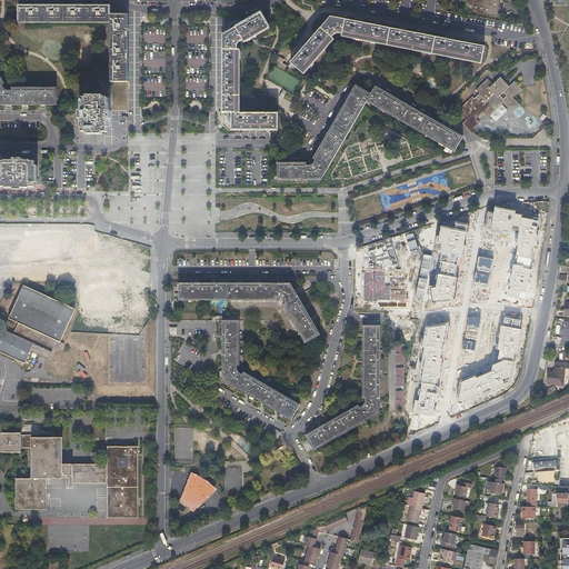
[(81,102),(81,110),(81,119),(81,127),(82,127),(82,131),(87,131),(87,133),(102,133),(103,132),(107,132),(107,127),(108,127),(108,119),(108,110),(110,110),(128,111),(128,87),(126,87),(126,81),(127,81),(127,71),(127,50),(127,27),(127,15),(110,15),(110,6),(100,6),(76,6),(52,6),(46,6),(41,6),(30,6),(19,6),(19,21),(41,21),(111,21),(110,98),(102,98),(102,96),(87,96),(87,98),(82,98),(82,102),(81,102)]
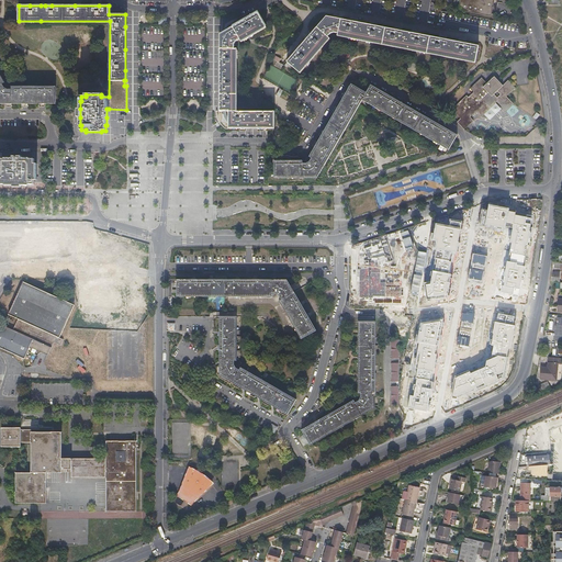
[(234,29),(222,35),(222,49),(221,49),(221,111),(218,111),(218,113),(218,116),(220,119),(221,122),(223,125),(226,127),(229,127),(240,127),(240,132),(244,132),(244,127),(247,127),(259,127),(261,127),(261,131),(265,131),(265,128),(265,127),(274,127),(279,127),(279,111),(240,110),(240,49),(237,49),(237,45),(239,41),(240,41),(266,26),(258,13),(233,26),(234,29)]
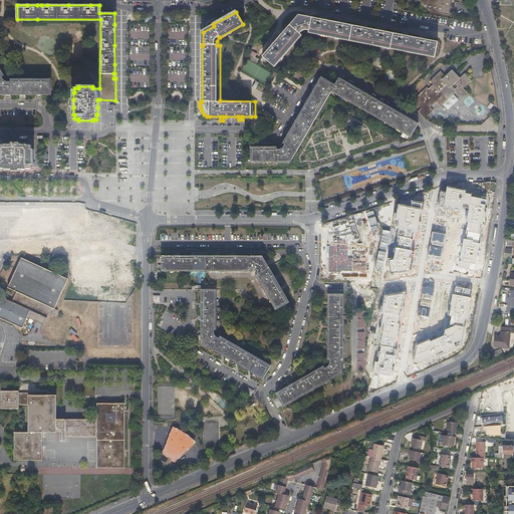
[(427,38),(426,37),(424,37),(423,39),(420,38),(409,36),(406,35),(406,33),(404,33),(403,33),(402,35),(387,32),(387,30),(386,30),(382,29),(382,31),(379,31),(370,29),(367,28),(368,26),(365,26),(364,26),(363,28),(347,25),(347,23),(347,22),(345,22),(344,24),(341,23),(329,21),(327,21),(327,19),(324,18),(323,18),(323,20),(310,18),(308,17),(309,15),(306,15),(306,17),(304,16),(300,16),(291,26),(290,25),(285,31),(284,30),(281,33),(282,34),(273,45),(271,44),(269,47),(270,48),(263,56),(275,67),(303,33),(302,33),(305,30),(309,30),(309,31),(435,55),(438,42),(427,40),(427,38)]
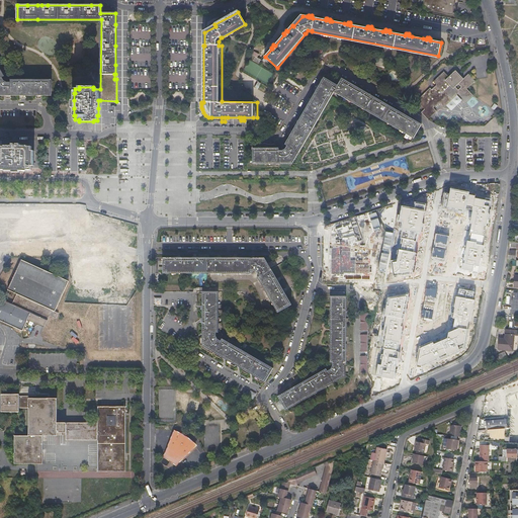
[(0,93),(5,94),(5,97),(7,98),(8,98),(8,94),(11,94),(20,94),(20,97),(22,98),(23,98),(23,94),(26,94),(36,94),(39,94),(39,98),(40,98),(42,97),(42,94),(51,94),(51,80),(11,80),(11,83),(7,83),(4,81),(2,78),(4,76),(0,69),(0,93)]
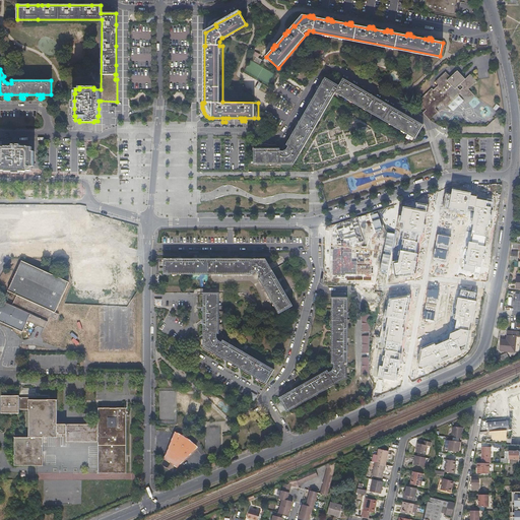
[(434,90),(432,88),(418,101),(427,110),(424,113),(430,120),(439,112),(436,108),(441,104),(445,108),(456,98),(460,93),(467,103),(474,95),(468,89),(477,81),(470,74),(465,79),(458,71),(451,77),(446,72),(436,81),(439,85),(434,90)]
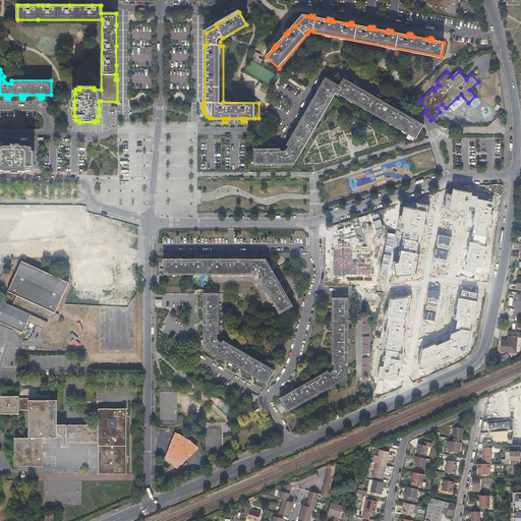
[(254,163),(295,163),(301,154),(301,153),(337,92),(417,137),(424,123),(345,78),(341,85),(328,77),(323,87),(321,84),(319,88),(322,89),(321,91),(314,101),(313,103),(310,102),(308,104),(311,106),(302,122),(301,121),(299,120),(298,122),(301,124),(299,126),(298,129),(296,132),(294,135),(292,133),(290,136),(293,137),(288,146),(287,149),(285,148),(284,149),(284,152),(282,152),(282,150),(270,150),(270,148),(268,147),(266,147),(266,150),(263,150),(254,150),(254,163)]
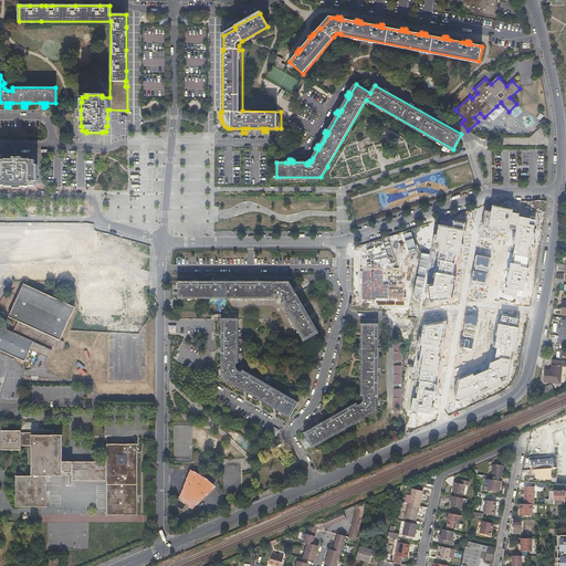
[(13,160),(13,159),(6,159),(6,160),(1,160),(1,165),(0,164),(0,180),(1,181),(1,186),(6,186),(13,187),(13,188),(22,188),(22,187),(30,187),(30,186),(34,186),(35,181),(37,181),(37,165),(35,165),(35,160),(30,160),(30,159),(22,159),(22,160),(13,160)]
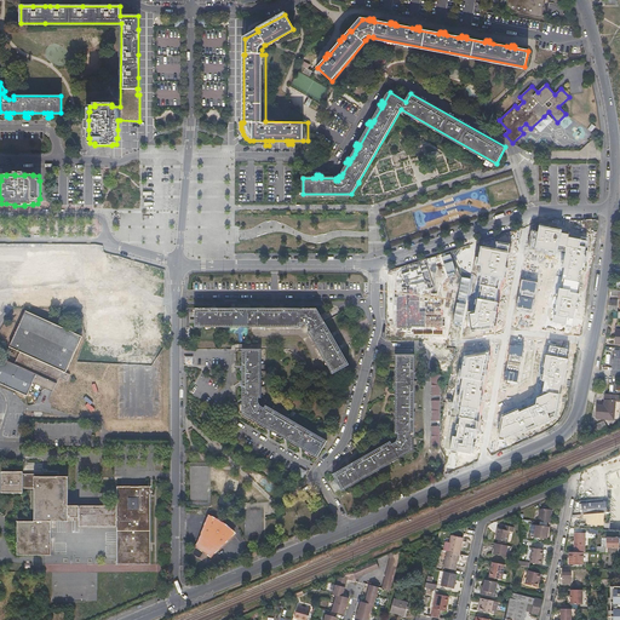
[(618,310),(619,299),(609,299),(608,310),(618,310)]
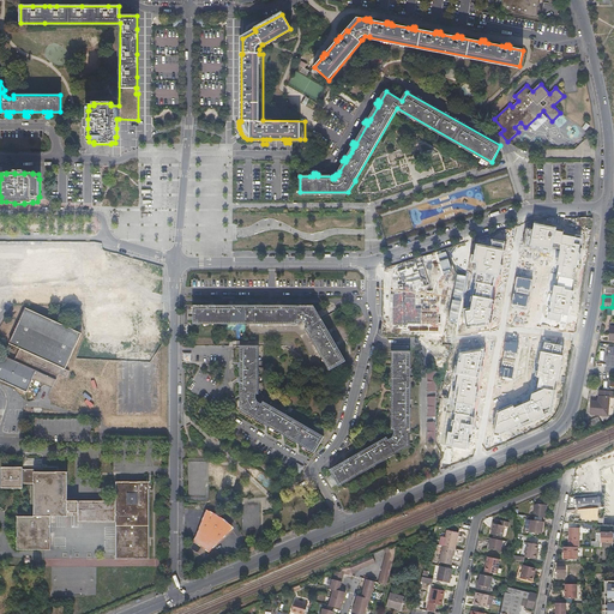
[(235,306),(229,306),(193,306),(194,323),(298,323),(298,321),(302,321),(304,321),(306,323),(308,327),(307,329),(321,353),(331,369),(345,361),(335,344),(321,320),(320,320),(312,308),(298,308),(298,306),(264,306),(258,306),(235,306)]
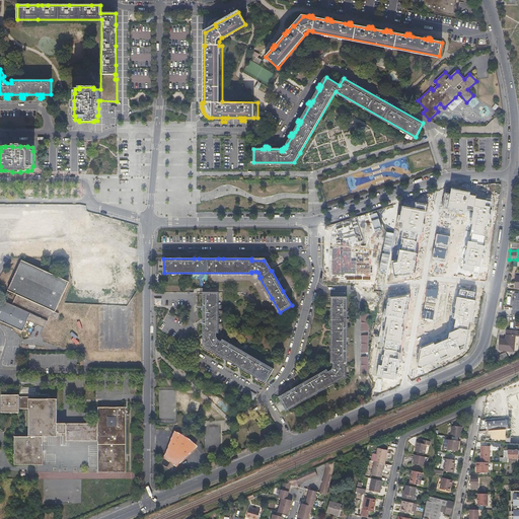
[(31,313),(40,317),(44,319),(48,321),(42,335),(66,346),(74,326),(71,325),(73,320),(55,312),(69,282),(51,274),(21,261),(7,291),(16,295),(12,305),(0,299),(0,320),(14,327),(22,331),(31,313)]
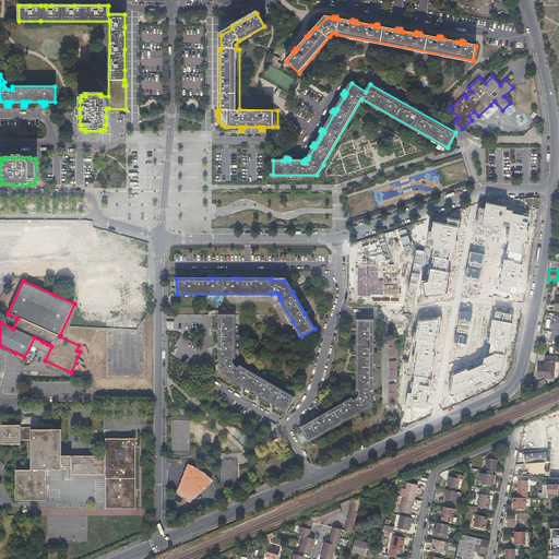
[(218,329),(218,334),(218,343),(218,348),(218,351),(218,358),(221,358),(221,372),(232,379),(258,394),(274,404),(286,411),(294,397),(245,369),(240,366),(238,368),(235,367),(233,364),(233,358),(234,358),(234,316),(218,316),(218,329)]
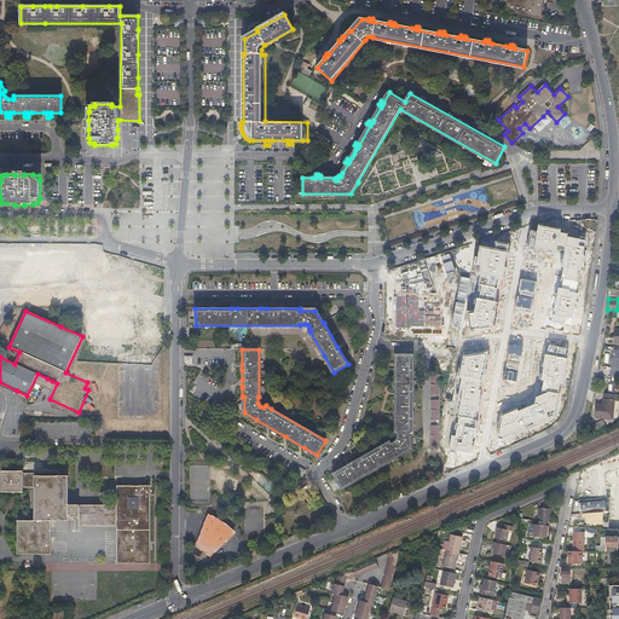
[(339,484),(341,489),(388,461),(411,447),(411,433),(412,433),(414,397),(414,363),(414,354),(412,354),(412,353),(411,351),(399,351),(398,353),(398,354),(397,354),(397,366),(397,409),(397,433),(398,433),(398,438),(395,441),(392,444),(389,441),(380,447),(364,456),(350,464),(333,474),(334,475),(331,476),(330,480),(333,484),(336,485),(339,484)]
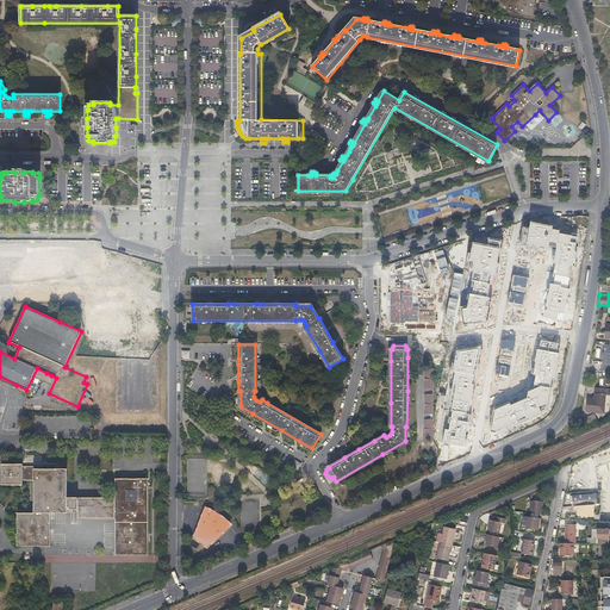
[(603,411),(603,406),(604,387),(595,386),(593,398),(586,398),(585,410),(603,411)]
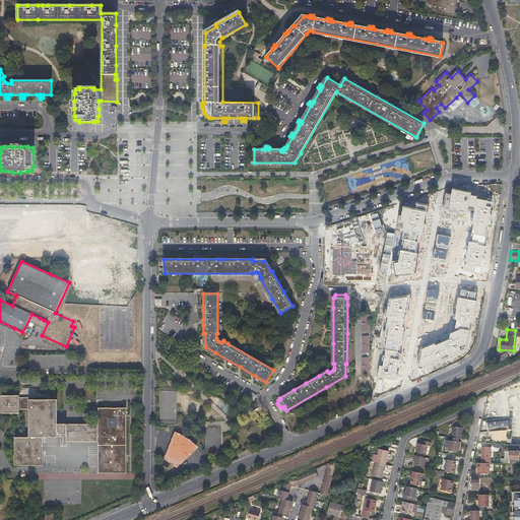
[(57,434),(66,434),(66,425),(58,425),(58,416),(57,400),(29,400),(29,398),(19,398),(19,396),(18,396),(3,396),(2,396),(1,396),(1,413),(2,413),(19,413),(19,409),(29,409),(29,438),(14,438),(14,465),(43,465),(43,438),(56,438),(57,437),(57,436),(57,434)]
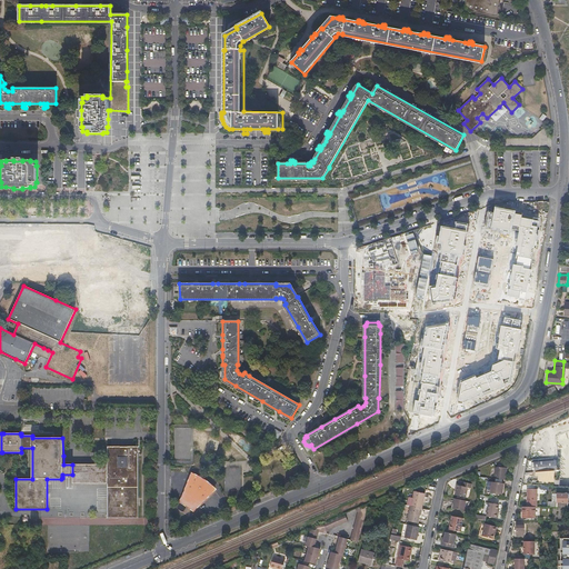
[(568,457),(568,440),(558,441),(559,458),(568,457)]
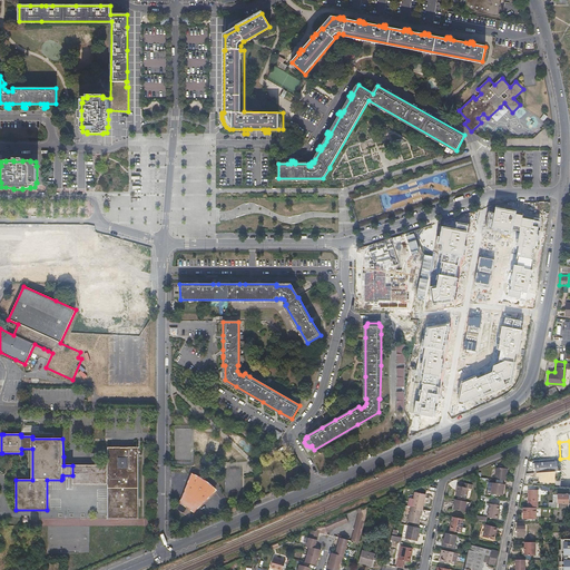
[(107,465),(107,484),(107,518),(108,519),(125,519),(138,518),(138,510),(138,474),(138,448),(126,448),(108,448),(107,449),(107,465)]
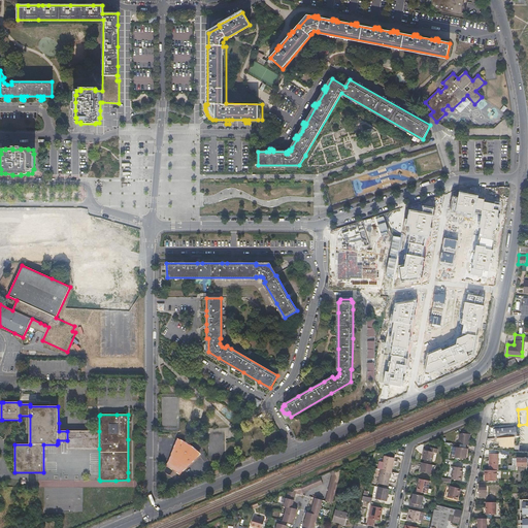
[(517,436),(516,432),(516,428),(494,430),(495,438),(500,438),(500,447),(514,448),(515,437),(517,436)]
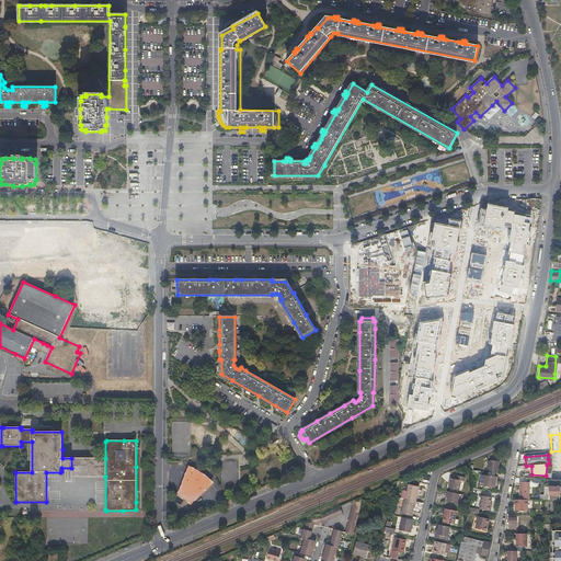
[(71,458),(71,468),(71,477),(105,477),(105,458),(83,458),(71,458)]
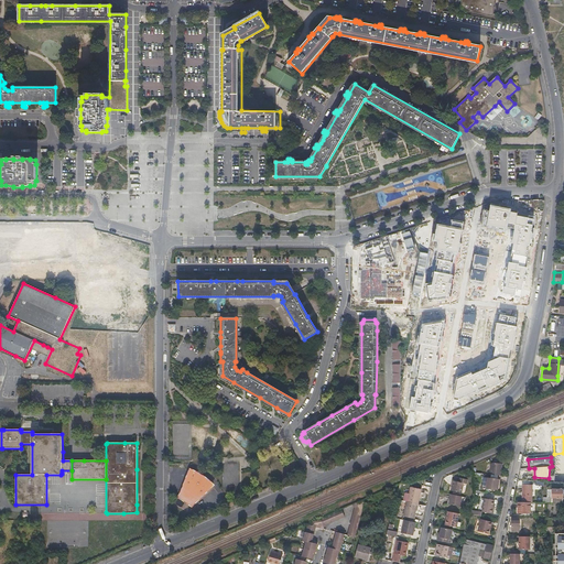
[(489,474),(500,476),(502,464),(494,463),(491,464),(489,474)]
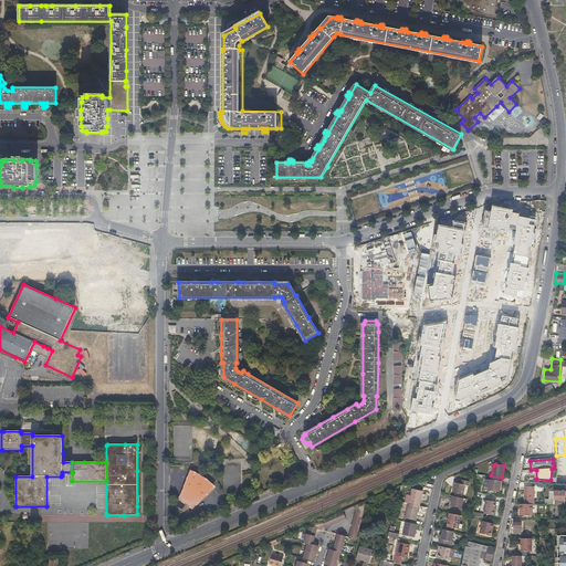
[(190,472),(180,501),(192,509),(215,488),(209,483),(205,480),(199,477),(196,474),(190,472)]
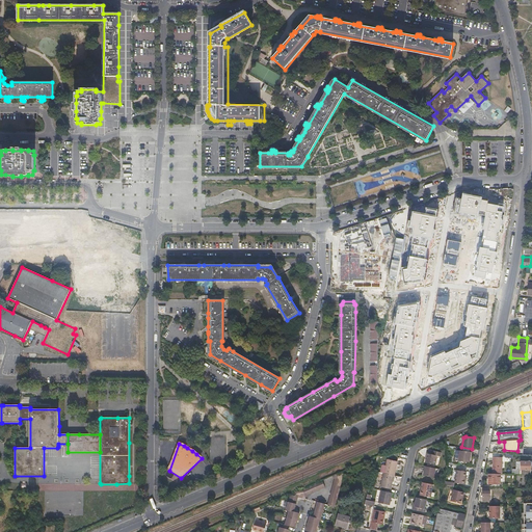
[(460,450),(459,460),(470,462),(471,452),(460,450)]
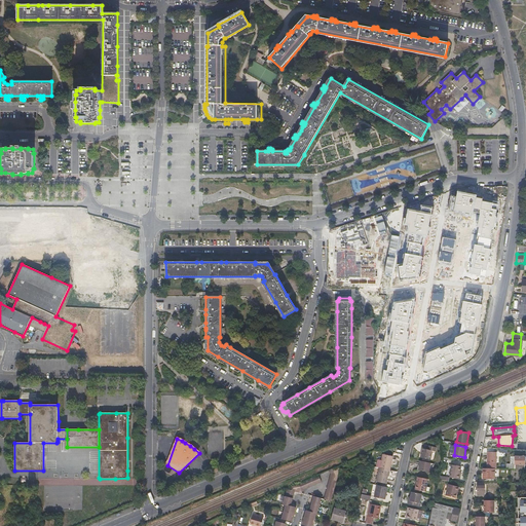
[(422,448),(420,457),(430,459),(433,450),(436,451),(437,447),(429,446),(428,449),(422,448)]
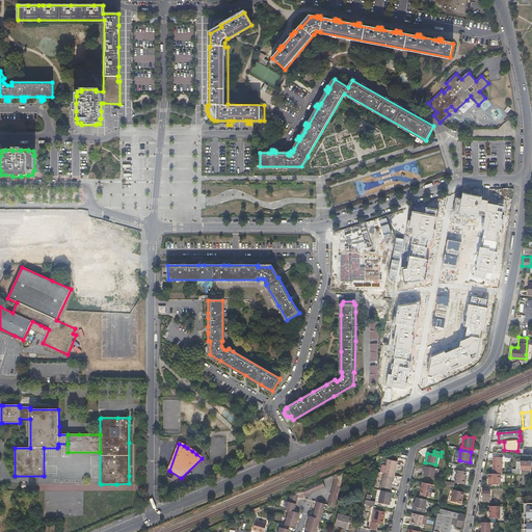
[(493,474),(500,474),(501,474),(501,458),(494,458),(493,474)]
